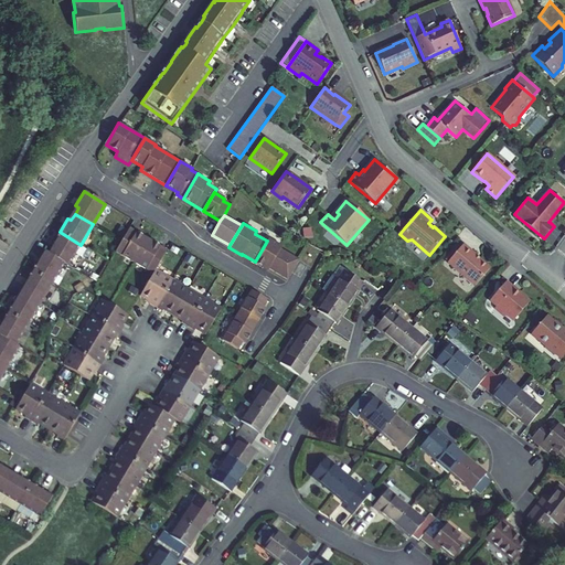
[(129,227),(116,252),(153,274),(156,270),(168,249),(129,227)]
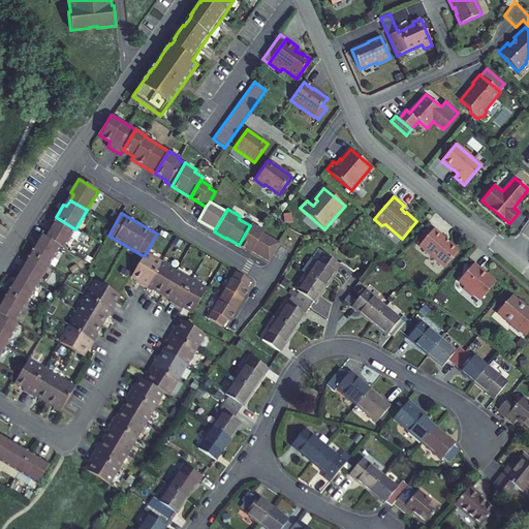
[(51,232),(48,238),(61,246),(64,248),(75,229),(56,217),(48,230),(51,232)]
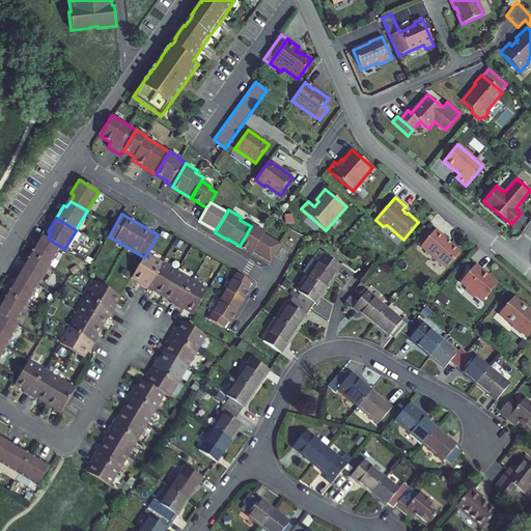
[(252,224),(251,226),(240,246),(239,247),(251,254),(252,252),(270,262),(280,244),(263,233),(264,231),(252,224)]
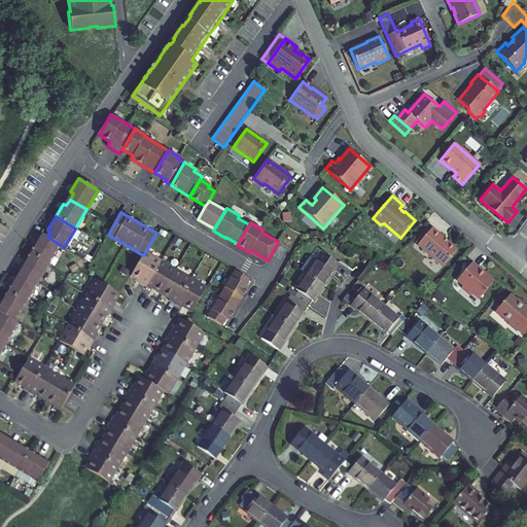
[(429,231),(418,245),(443,267),(457,250),(443,238),(444,237),(432,226),(429,231)]
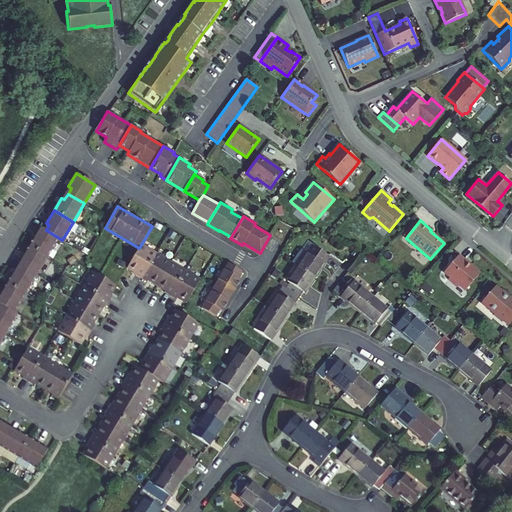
[(403,235),(406,238),(417,224),(415,221),(403,235)]
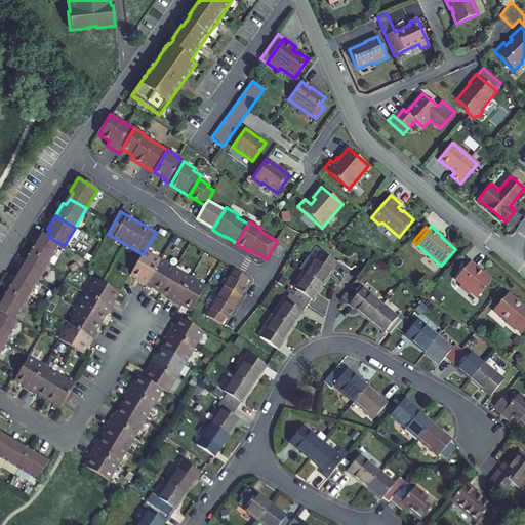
[(30,252),(49,264),(61,244),(47,236),(44,235),(40,241),(37,239),(30,252)]
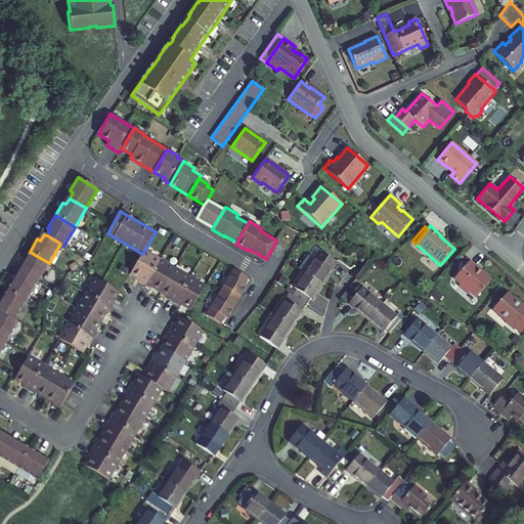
[(138,281),(144,285),(160,260),(144,251),(142,254),(130,273),(139,279),(138,281)]
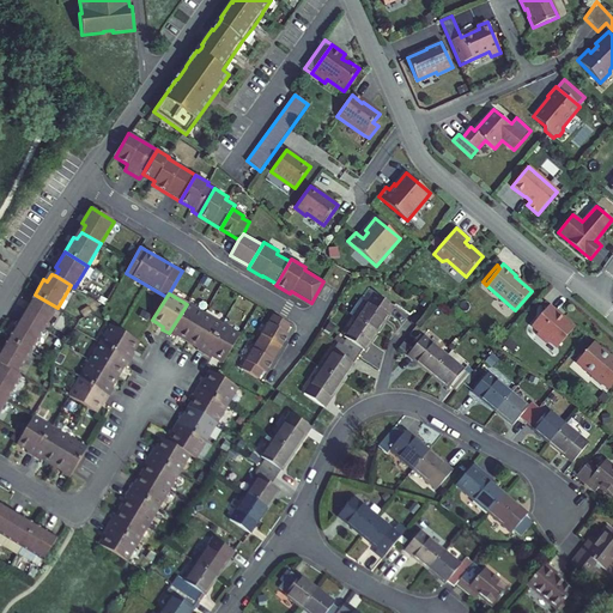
[(358,319),(377,332),(394,307),(374,293),(358,319)]
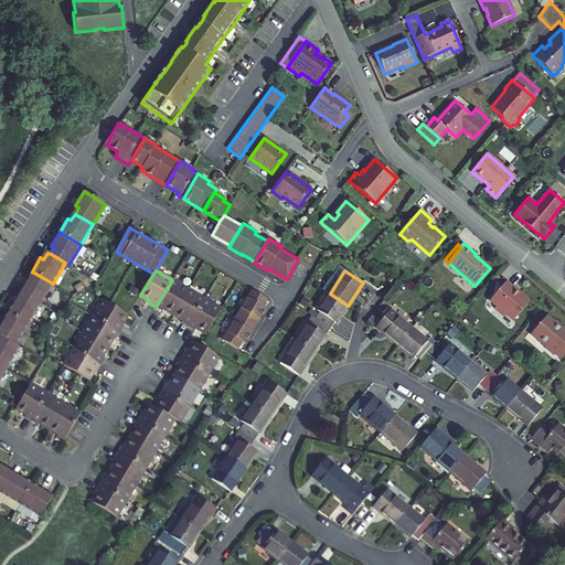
[(27,287),(23,294),(41,305),(53,284),(32,272),(23,285),(27,287)]
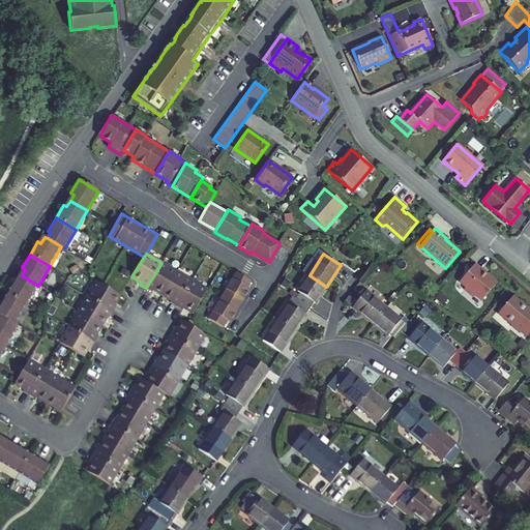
[(162,263),(146,288),(152,292),(153,290),(163,295),(176,271),(162,263)]
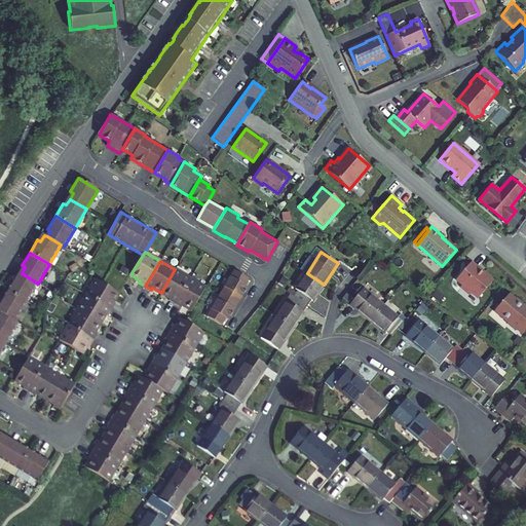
[(472,262),(456,279),(462,285),(460,288),(470,295),(472,293),(478,298),(493,280),(484,271),(483,273),(479,269),(479,268),(472,262)]
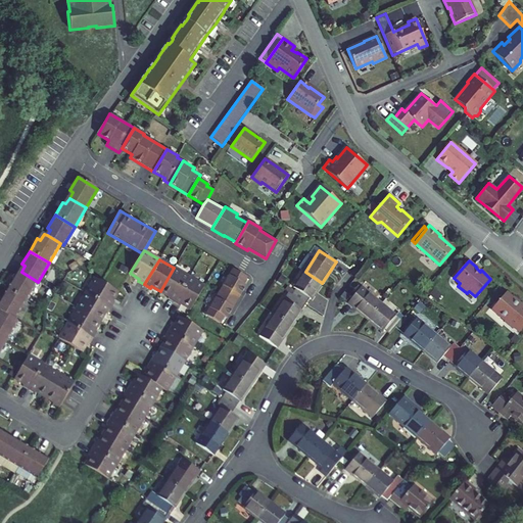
[(174,268),(160,291),(170,296),(168,298),(174,302),(189,277),(174,268)]
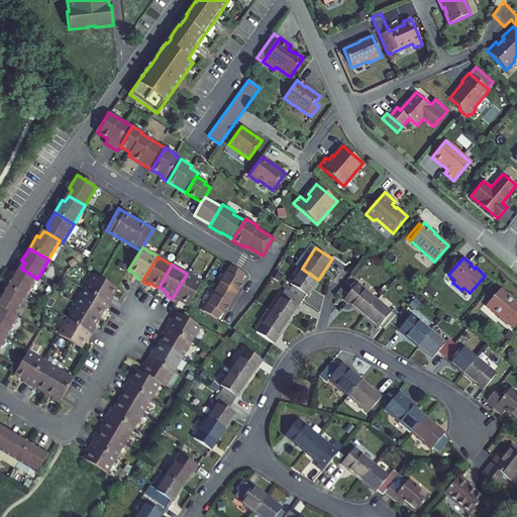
[(203,311),(218,319),(221,313),(224,314),(243,282),(240,281),(244,274),(230,266),(203,311)]
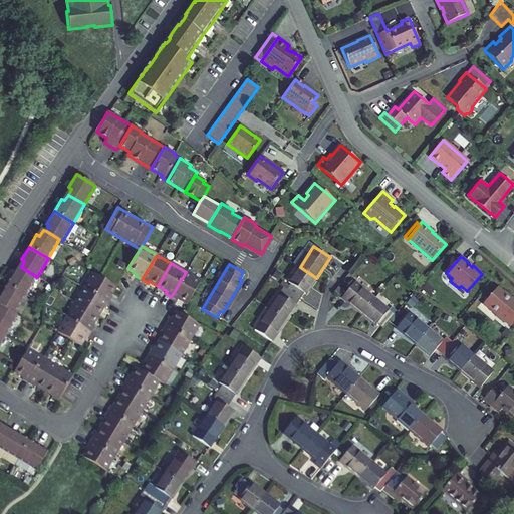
[(7,284),(26,295),(37,277),(21,267),(17,273),(14,271),(7,284)]
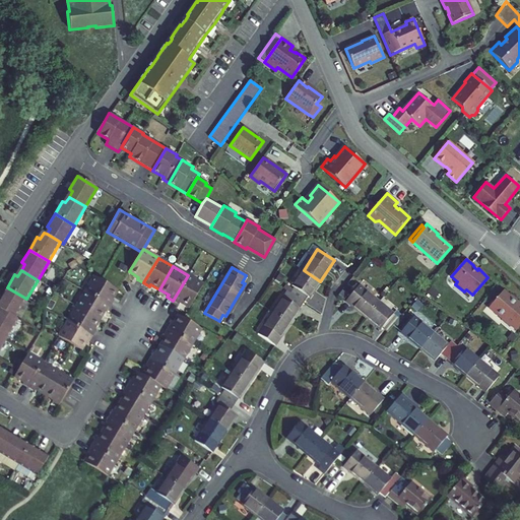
[(290,294),(304,303),(308,297),(309,298),(320,281),(304,270),(293,286),(295,287),(290,294)]
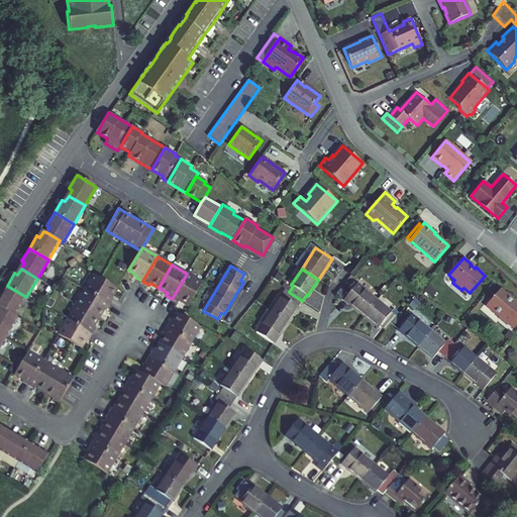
[(187,274),(172,299),(179,302),(180,300),(189,306),(202,283),(187,274)]
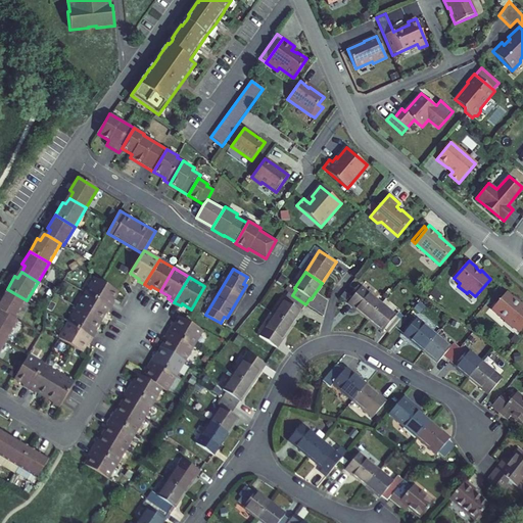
[(119,291),(95,278),(86,293),(110,307),(114,301),(112,300),(119,291)]
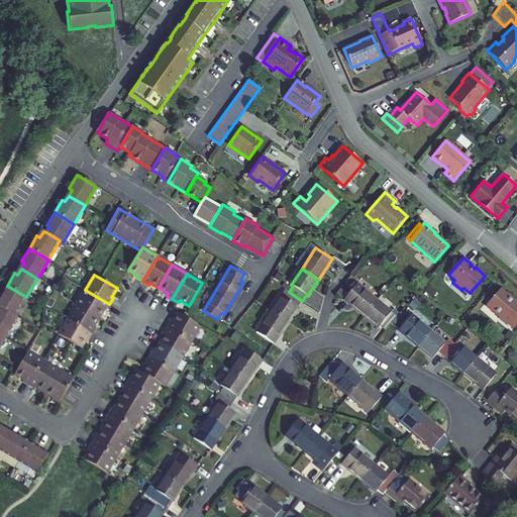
[(351,306),(365,290),(357,284),(344,299),(351,306)]
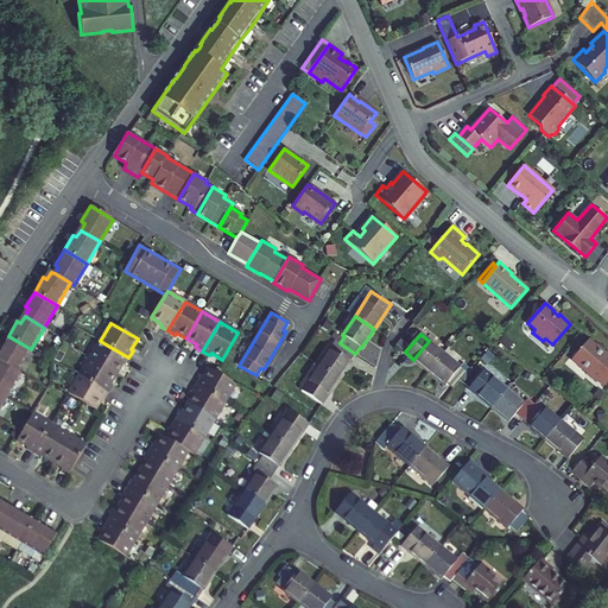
[(0,358),(0,361),(2,362),(18,372),(31,349),(8,336),(0,349),(0,352),(2,354),(0,358)]
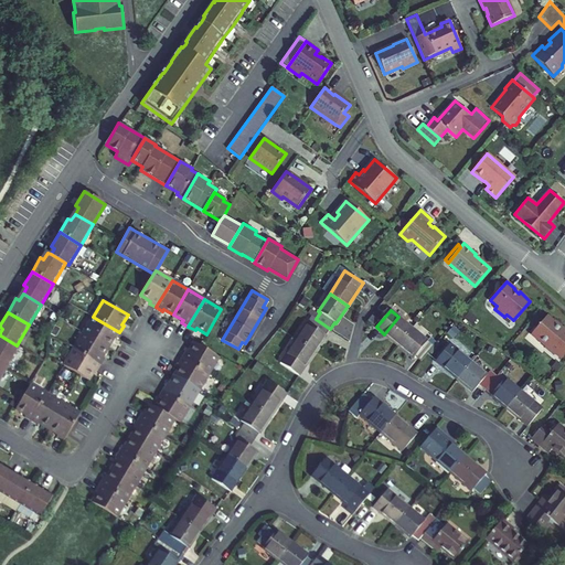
[(119,332),(93,317),(83,332),(108,348),(114,338),(116,339),(119,332)]
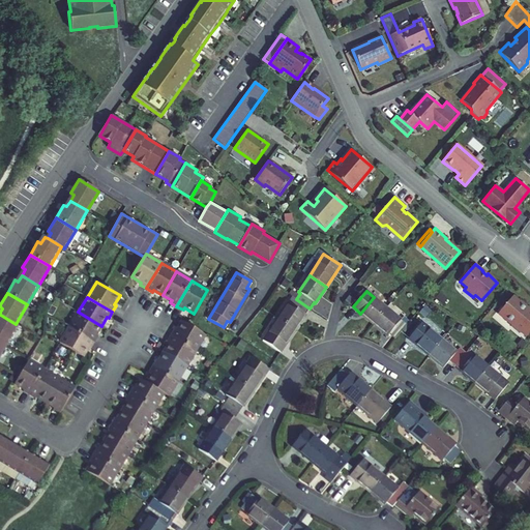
[(277,319),(295,330),(310,308),(296,299),(293,297),(277,319)]
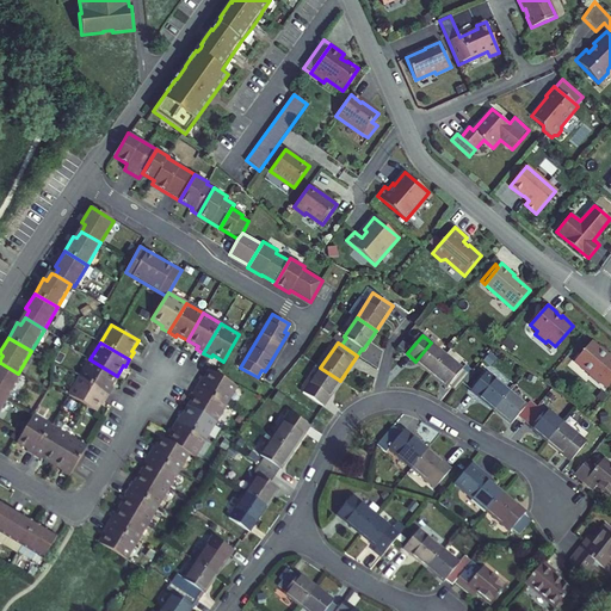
[(445,355),(431,343),(415,362),(430,374),(445,355)]
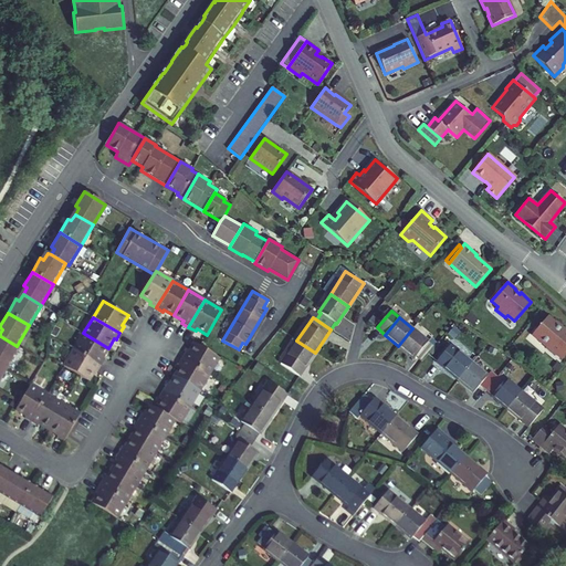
[(535,331),(543,337),(540,339),(547,346),(545,348),(555,356),(556,354),(563,359),(565,355),(565,335),(563,332),(565,329),(555,322),(553,324),(546,318),(535,331)]
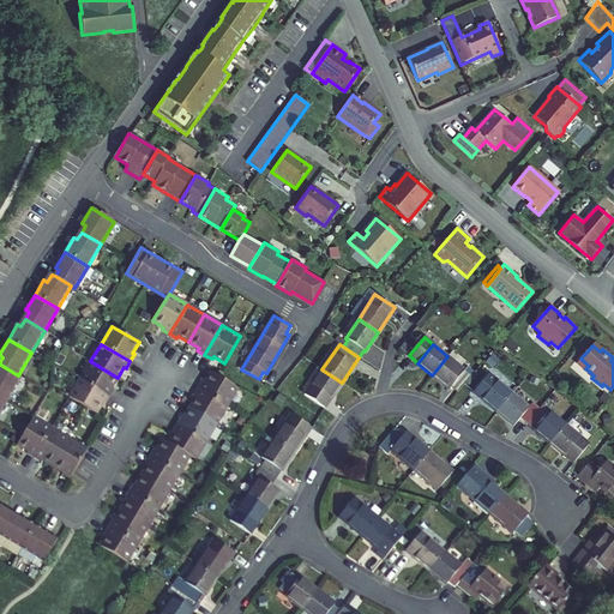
[(451,387),(464,371),(447,356),(432,375),(449,389),(451,387)]
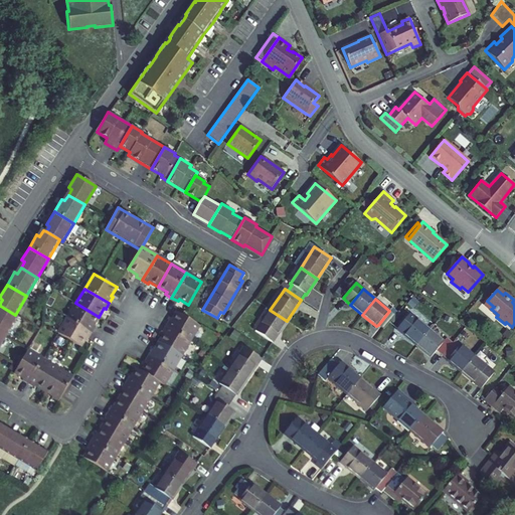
[(494,307),(487,301),(485,304),(491,309),(494,307)]
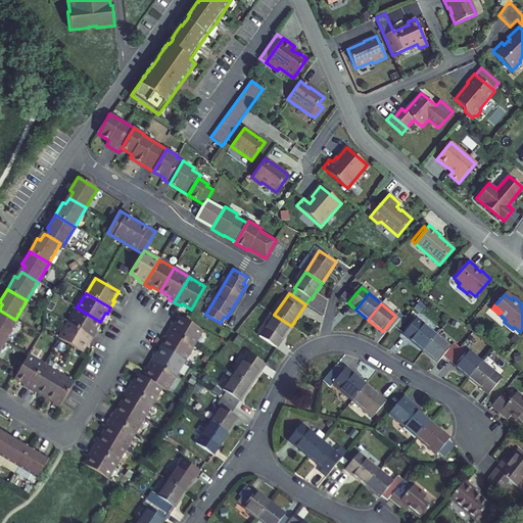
[(100,322),(77,307),(68,323),(93,338),(97,332),(95,330),(100,322)]
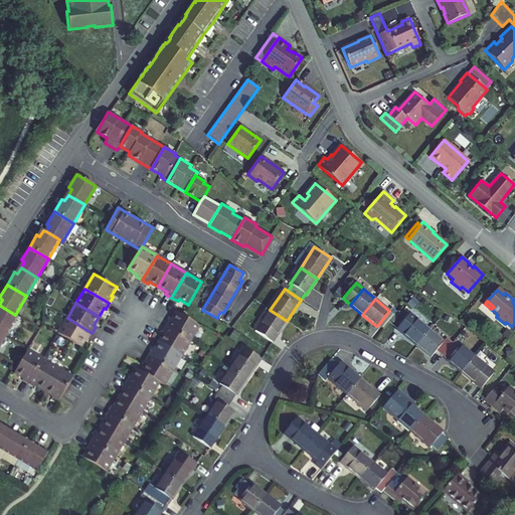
[(0,331),(7,335),(18,317),(15,315),(2,307),(0,309),(0,331)]
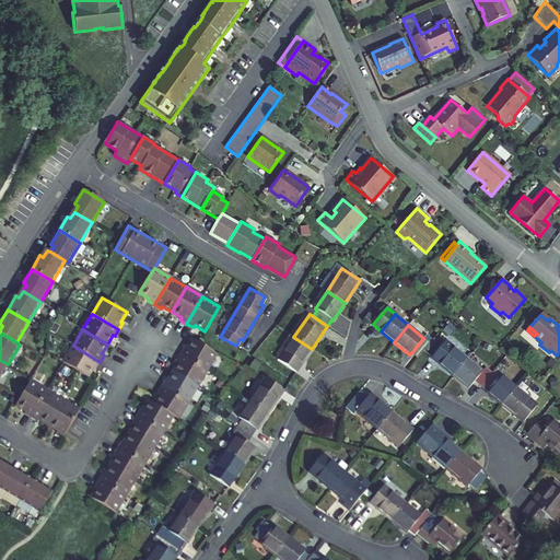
[(312,349),(293,337),(278,360),(295,372),(312,349)]
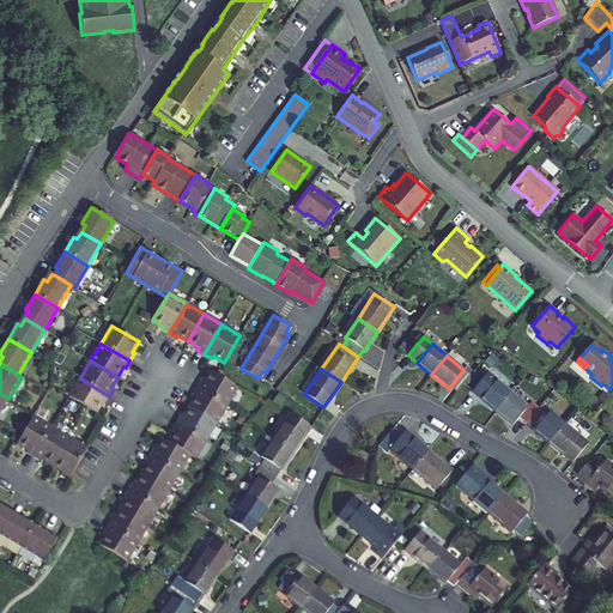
[(471,376),(463,370),(450,387),(456,392),(471,376)]
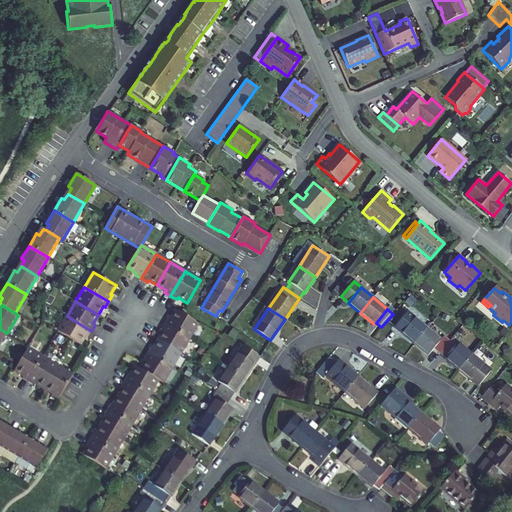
[(198,324),(175,310),(170,319),(168,318),(165,324),(189,339),(198,324)]
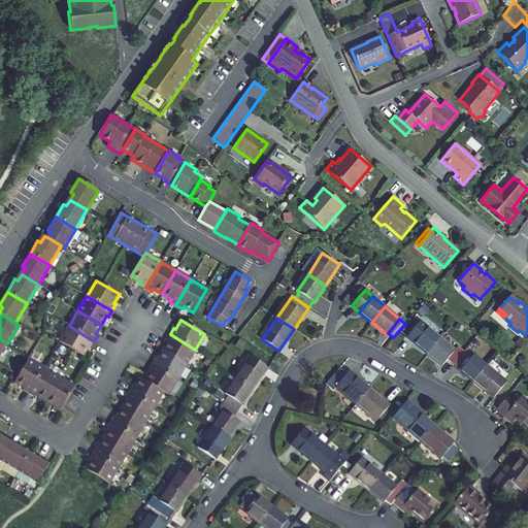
[(416,344),(428,328),(420,322),(406,337),(416,344)]
